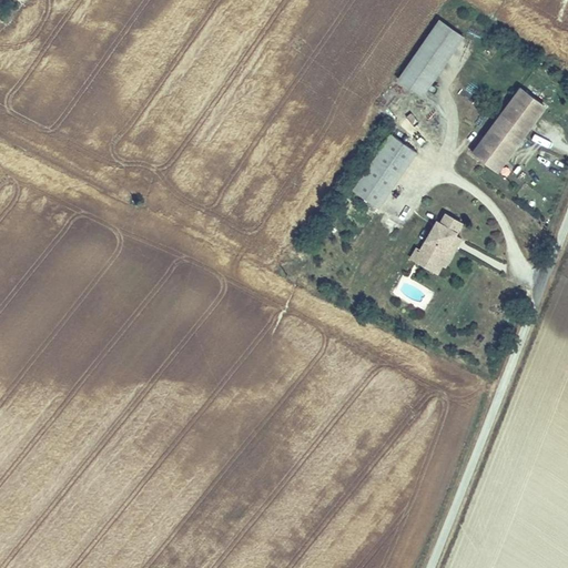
[(437,19),(394,78),(419,95),(463,38),(437,19)]
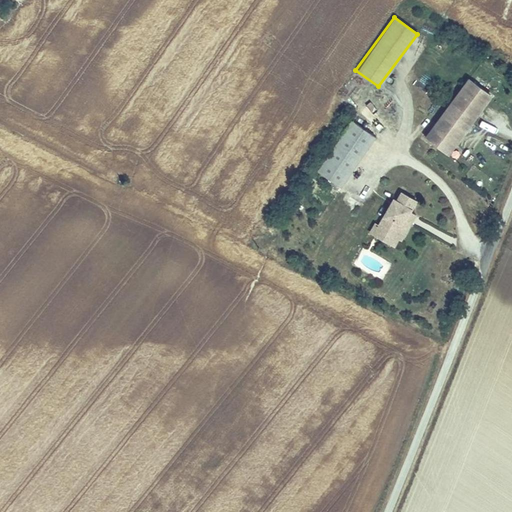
[(460,87),(426,135),(448,151),(481,104),(460,87)]
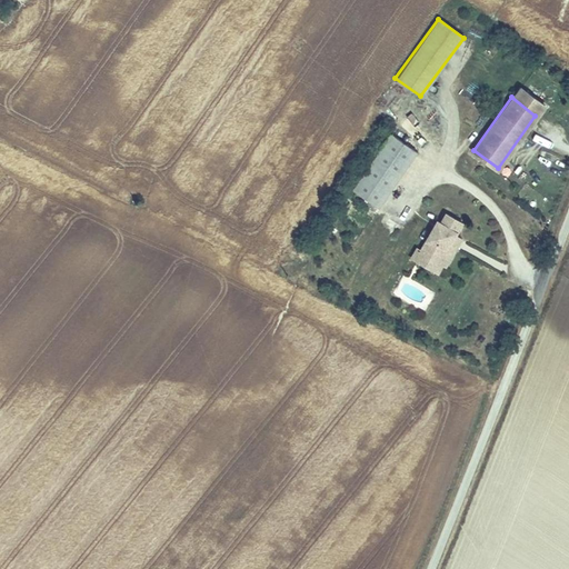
[(417,151),(391,133),(355,186),(380,203),(417,151)]
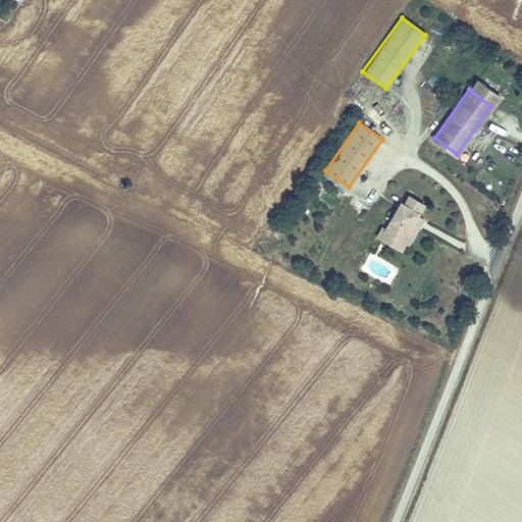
[(404,201),(387,228),(408,241),(419,223),(414,220),(419,214),(424,204),(411,196),(407,203),(404,201)]
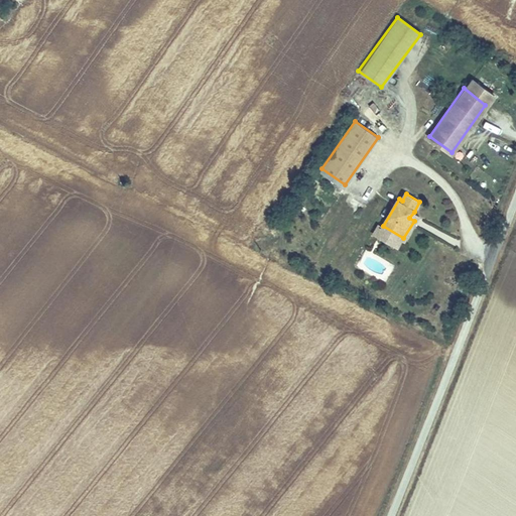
[(403,238),(383,226),(380,225),(374,235),(398,249),(403,238)]
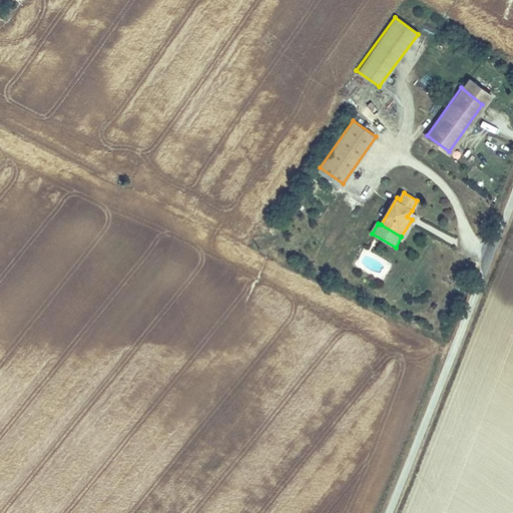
All buildings are outlined.
